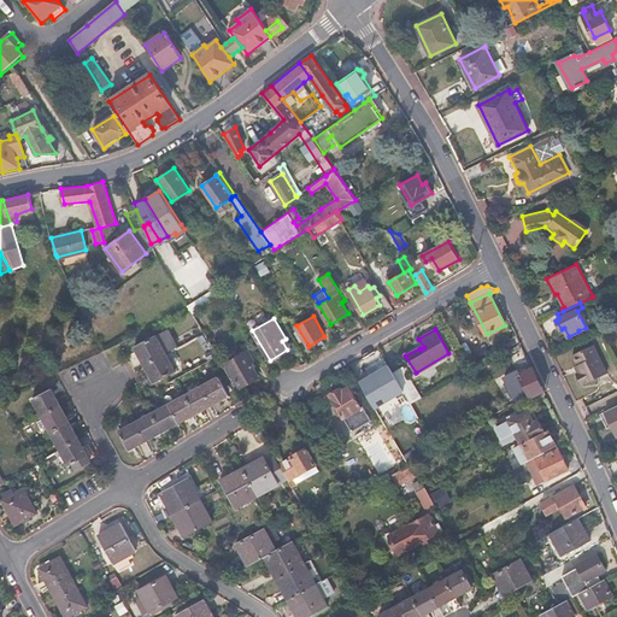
[(146,364),(166,353),(157,335),(136,346),(146,364)]
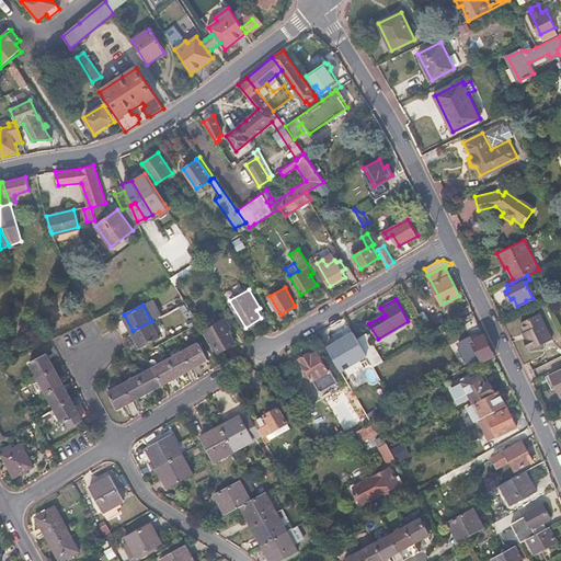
[(460,319),(468,316),(465,310),(458,313),(460,319)]
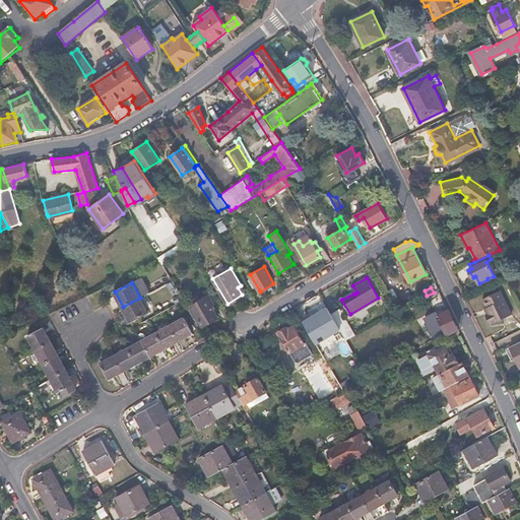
[(481,300),(486,308),(489,314),(486,315),(484,316),(490,325),(511,315),(500,290),(481,300)]
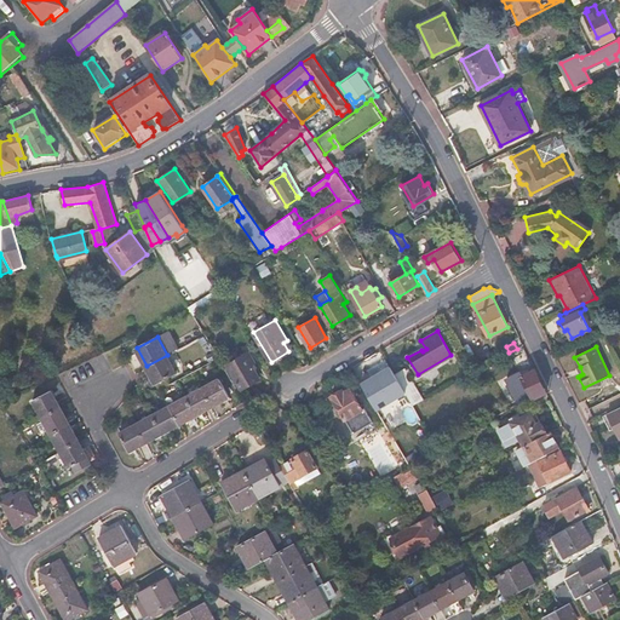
[(254,361),(250,352),(228,365),(241,388),(258,378),(251,365),(254,361)]
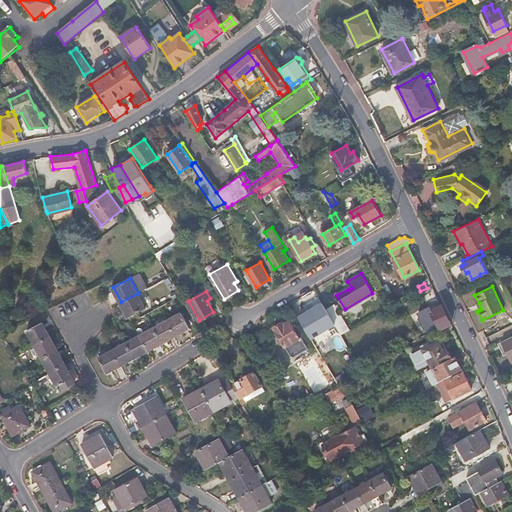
[(145,307),(138,293),(121,302),(129,316),(145,307)]
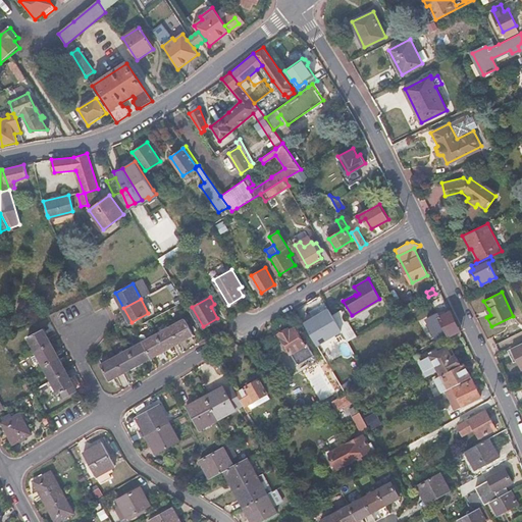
[(332,320),(323,304),(307,314),(316,329),(332,320)]
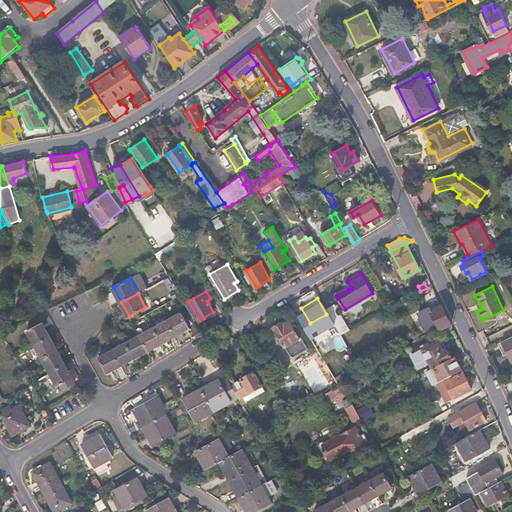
[(327,309),(341,334),(350,330),(335,305),(327,309)]
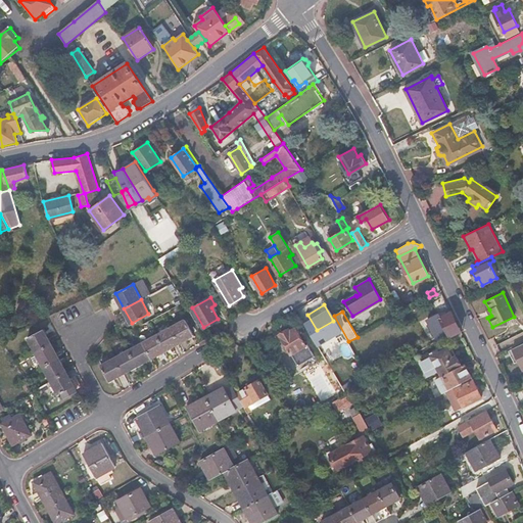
[(462,331),(453,312),(440,317),(449,334),(450,337),(462,331)]
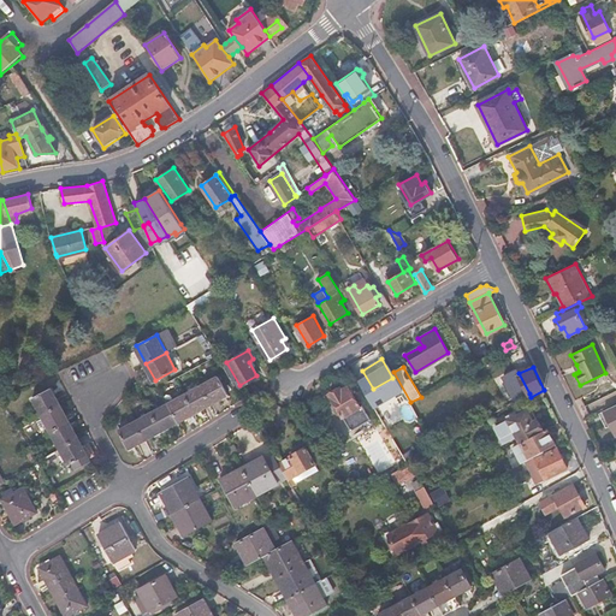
[(217,375),(201,385),(211,403),(227,395),(217,375)]
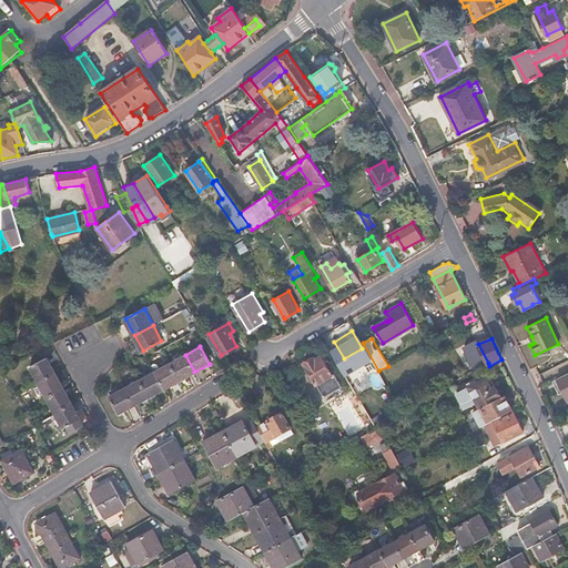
[(194,372),(185,355),(170,363),(180,379),(194,372)]
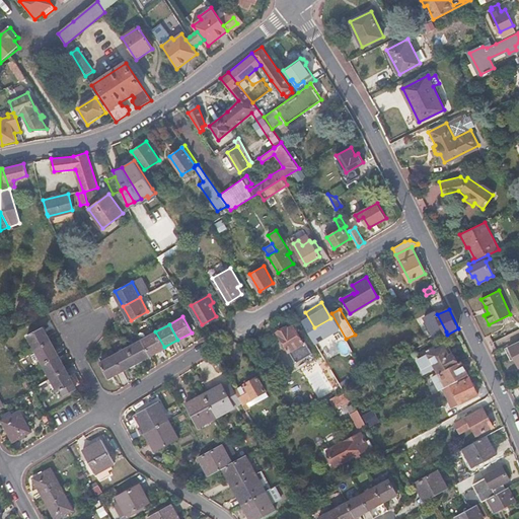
[(288,328),(287,326),(278,331),(294,360),(301,356),(305,364),(314,359),(304,341),(303,341),(294,325),(288,328)]
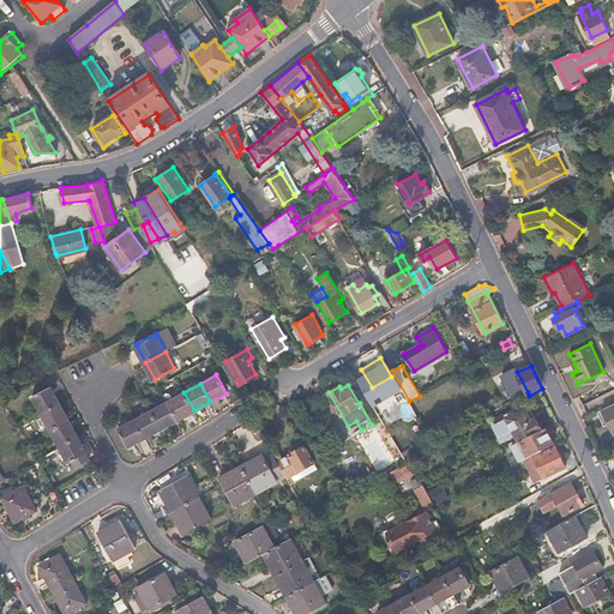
[(42,413),(60,403),(52,386),(32,397),(42,413)]
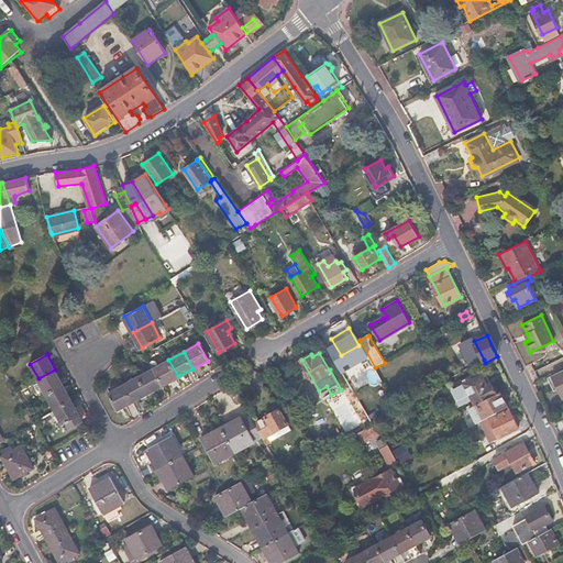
[(234,359),(221,365),(225,373),(239,366),(234,359)]
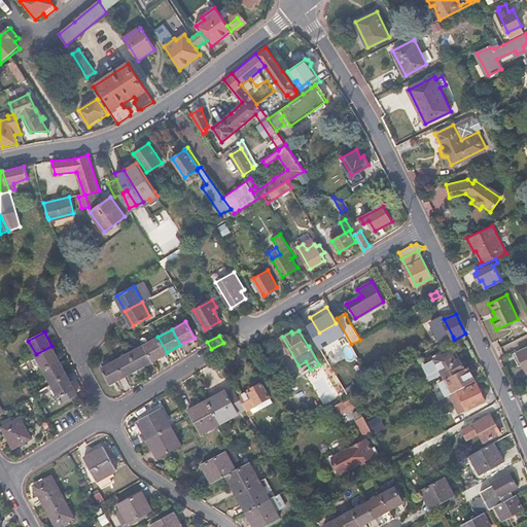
[(157,337),(143,345),(151,360),(167,352),(157,337)]
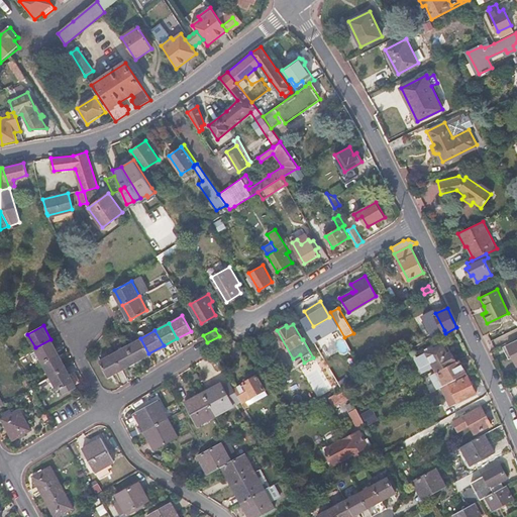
[(140,338),(127,345),(135,360),(148,353),(140,338)]
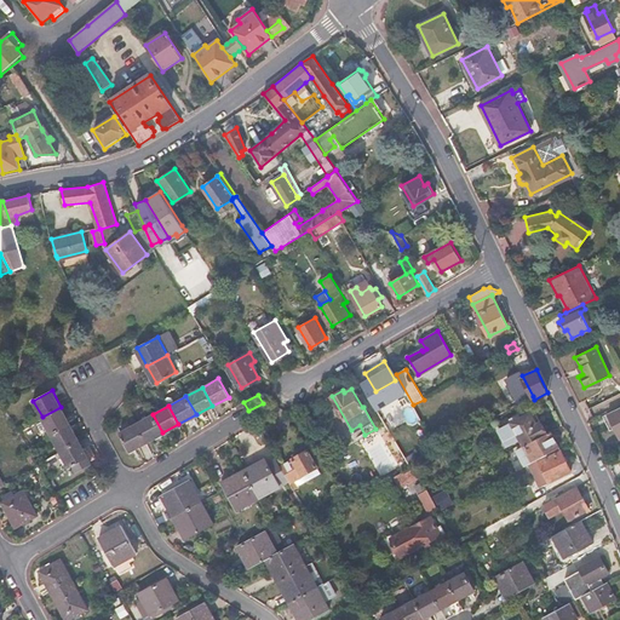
[(619,406),(608,413),(619,437),(619,436),(619,406)]
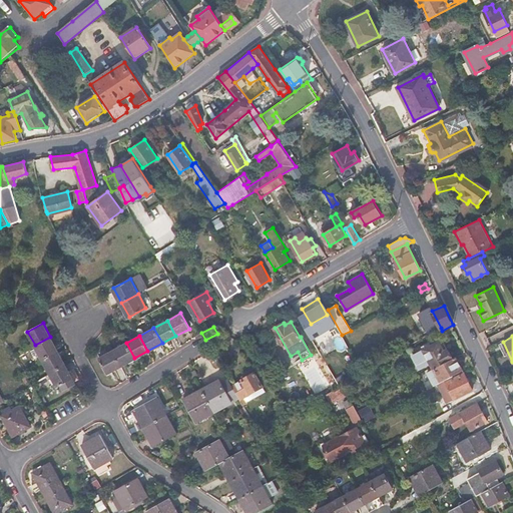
[(58,351),(50,337),(35,345),(42,359),(58,351)]
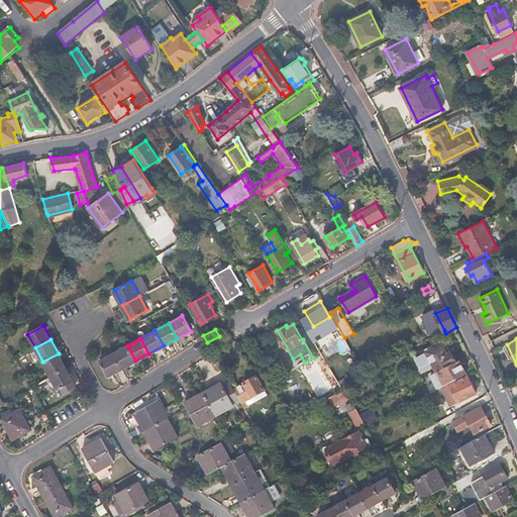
[(447,353),(451,351),(446,342),(442,344),(447,353)]
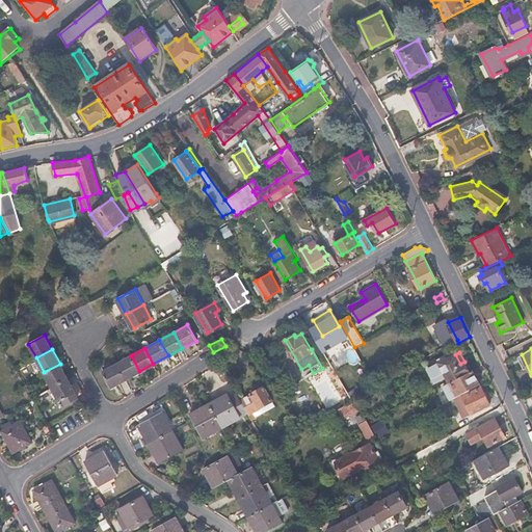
[(447,377),(448,379),(468,369),(464,362),(460,364),(455,354),(444,361),(442,357),(437,360),(440,363),(428,369),(435,382),(447,377)]
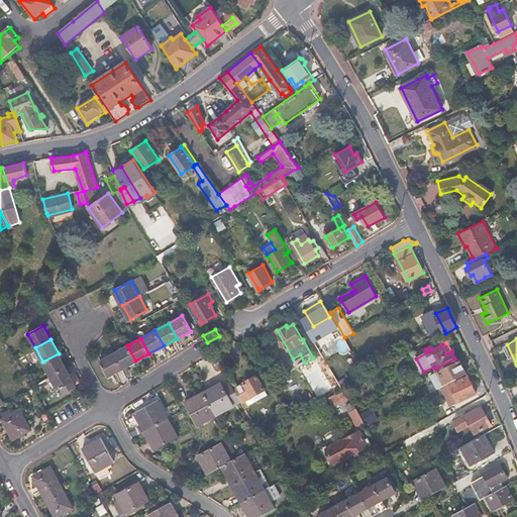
[(127,345),(113,353),(121,369),(135,360),(127,345)]
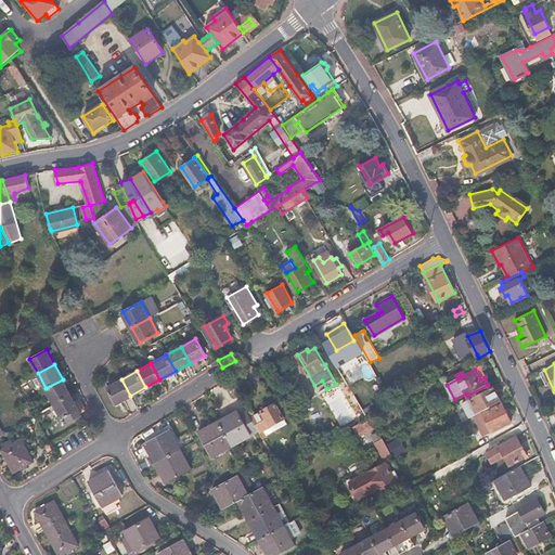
[(240,381),(233,388),(237,395),(248,384),(242,376),(240,381)]
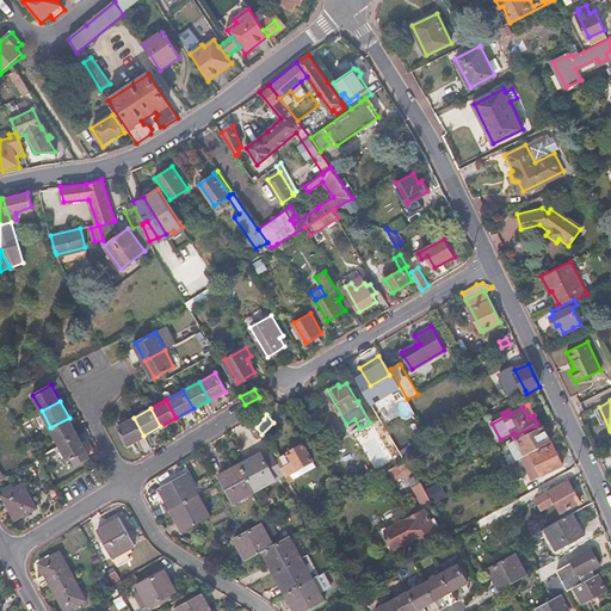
[(78,433),(69,418),(50,427),(59,444),(78,433)]
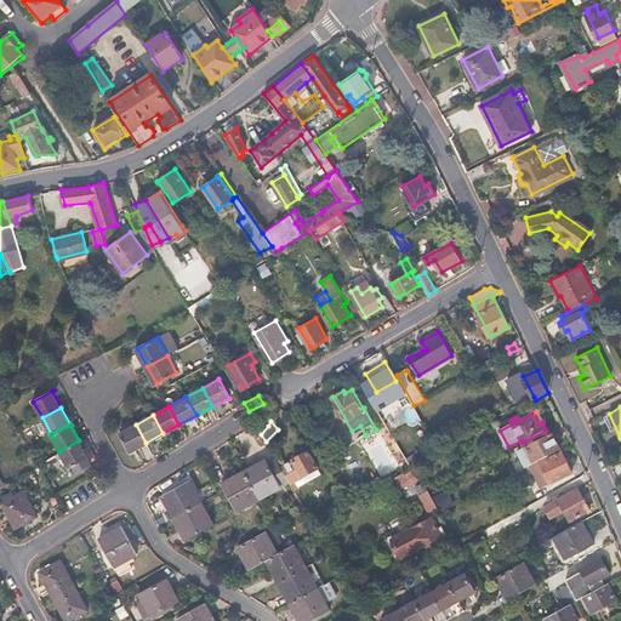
[(146,443),(136,425),(119,433),(130,451),(146,443)]
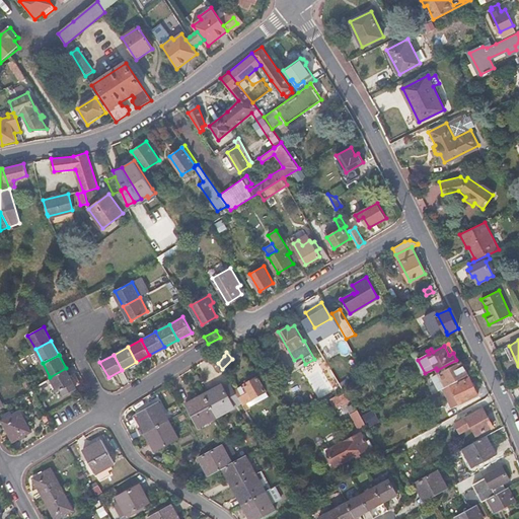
[(456,360),(437,370),(439,373),(446,386),(468,374),(461,361),(458,363),(456,360)]
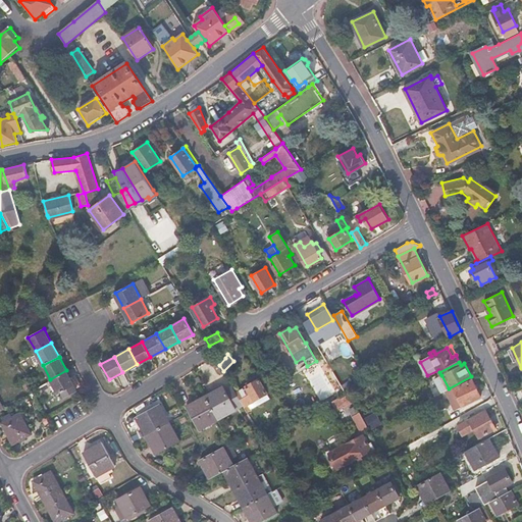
[(262,371),(267,380),(279,374),(273,364),(262,371)]
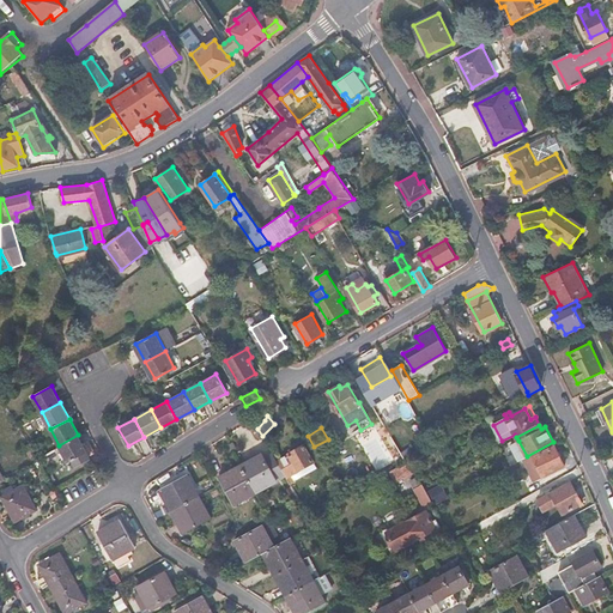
[(78,435),(59,445),(68,461),(72,459),(77,466),(90,459),(78,435)]
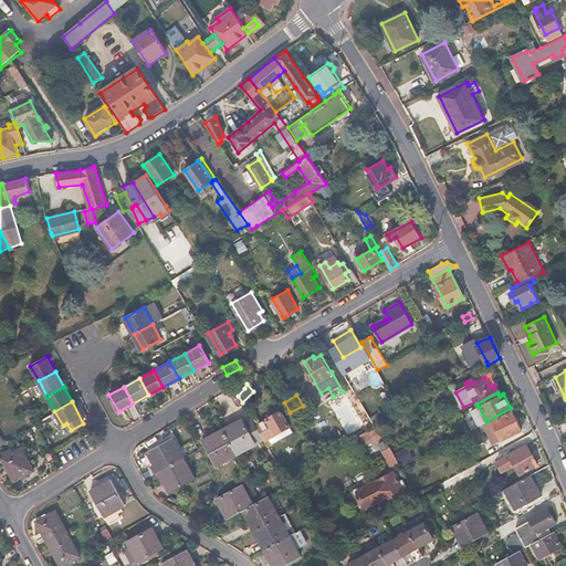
[(472,411),(480,426),(486,421),(479,407),(472,411)]
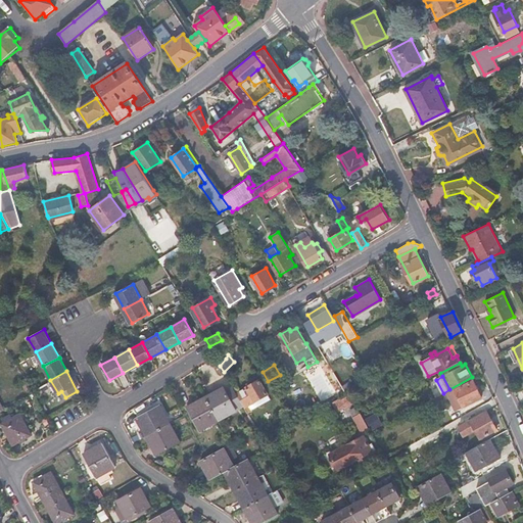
[(443,393),(434,398),(436,401),(444,396),(446,398),(449,396),(454,403),(461,399),(465,406),(482,396),(472,377),(449,389),(443,393)]
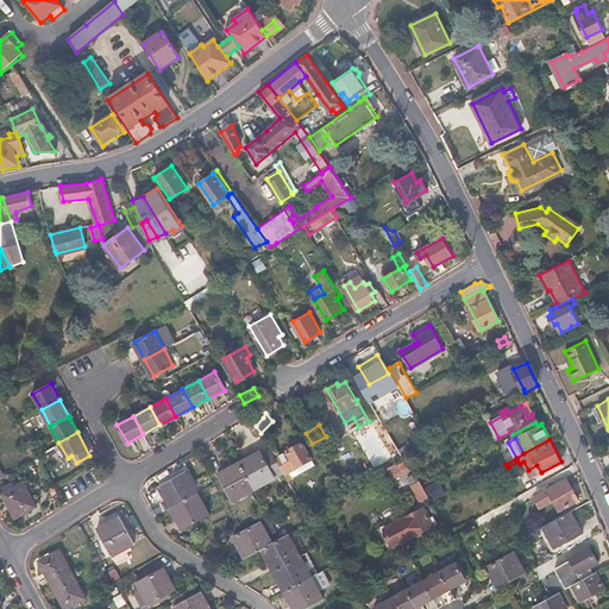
[(275,458),(288,482),(292,479),(288,472),(311,460),(301,444),(275,458)]
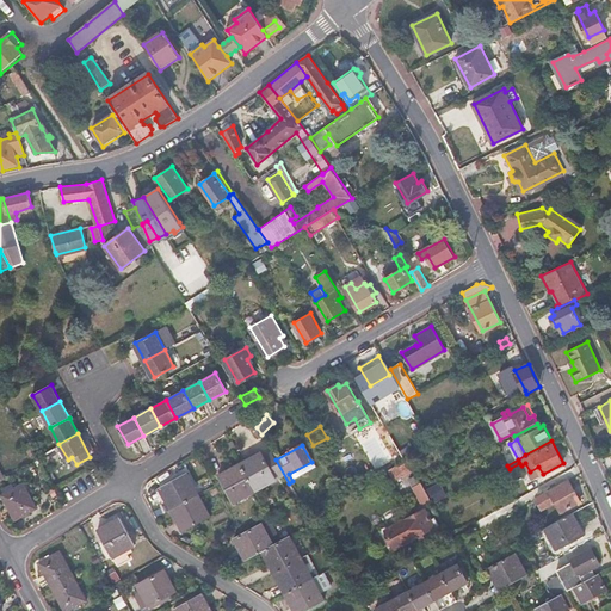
[(260,451),(239,463),(254,491),(275,479),(260,451)]
